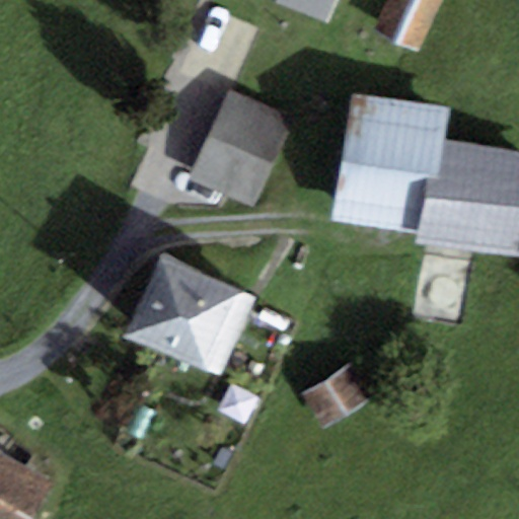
[(337,0),(276,0),(326,23),(337,0)]
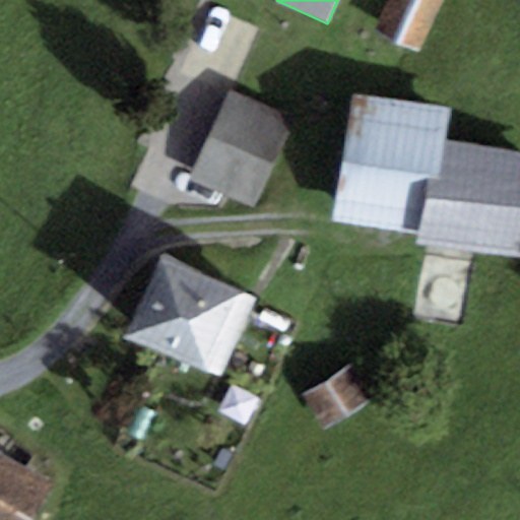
[(442,0),(388,0),(374,35),(418,54),(442,0)]
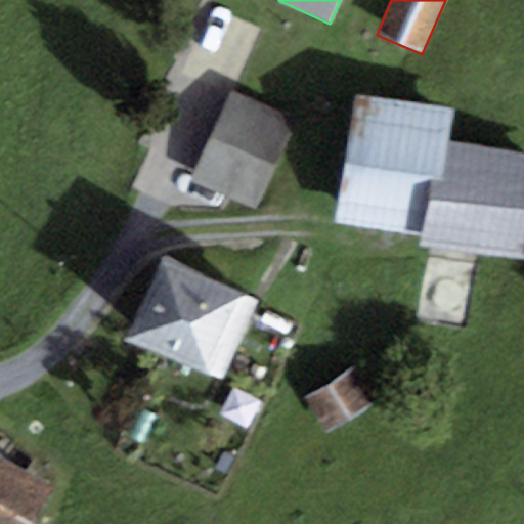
[(297,121),(230,90),(189,179),(256,210),(297,121)]
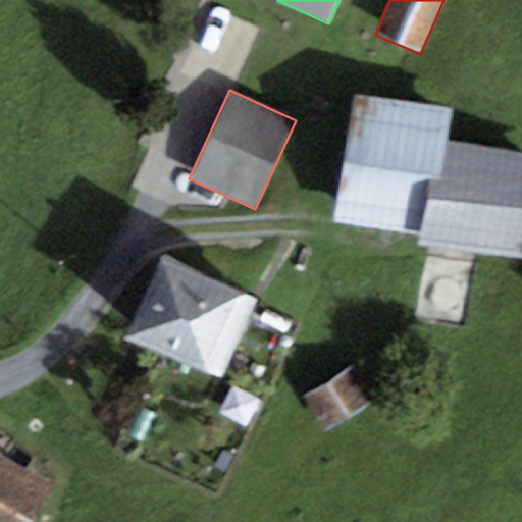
[(453,108),(352,93),(333,221),(419,235),(417,247),(521,262),(521,149),(449,139),(453,108)]
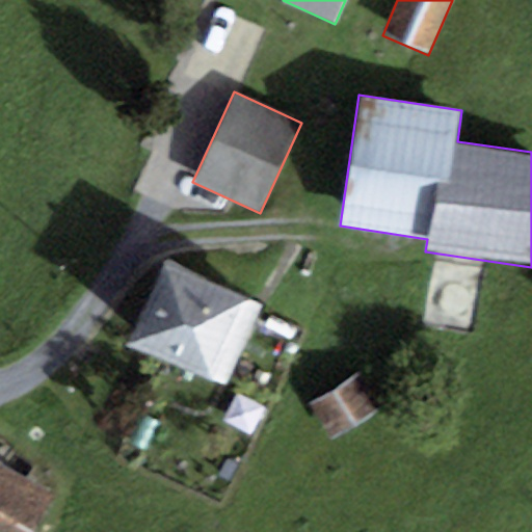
[(249,299),(164,262),(128,344),(213,381),(249,299)]
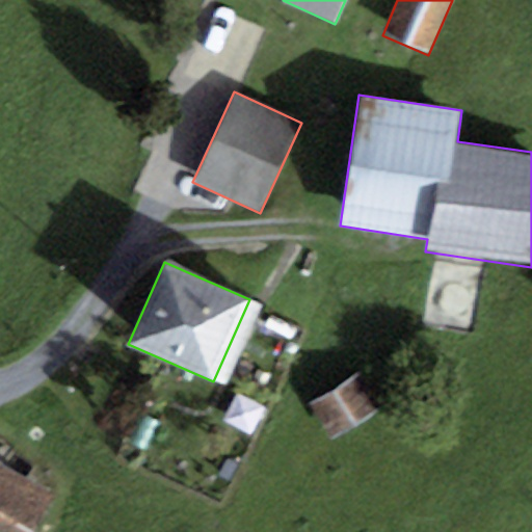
[(263,306),(249,299),(213,381),(227,388),(263,306)]
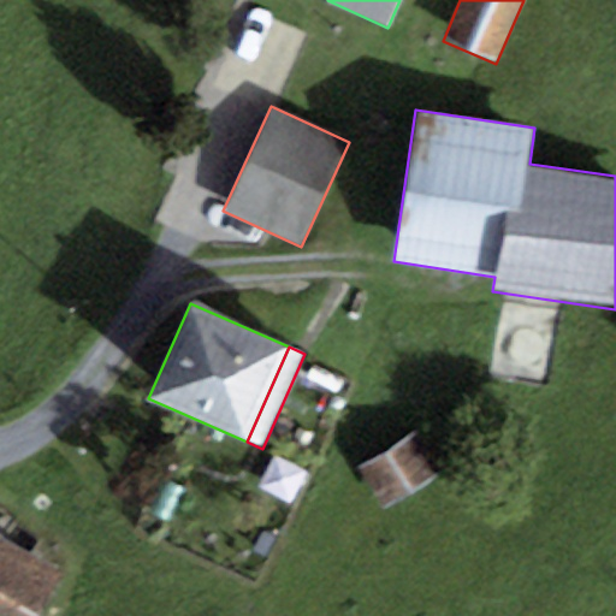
[(418,432),(355,468),(379,509),(442,473),(418,432)]
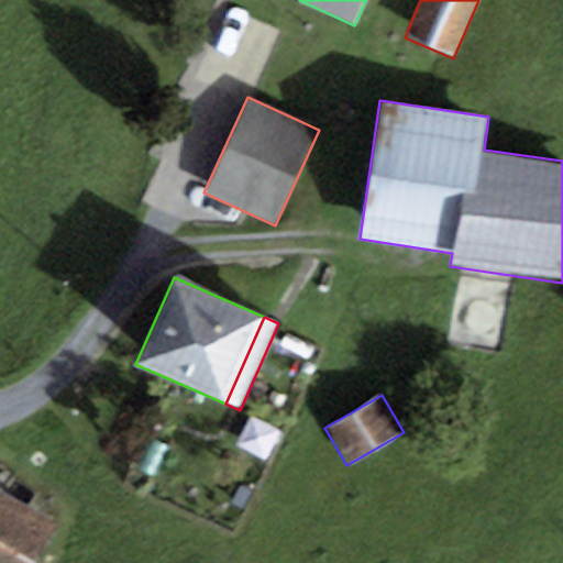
[(35,562),(57,523),(0,492),(0,562),(35,562)]
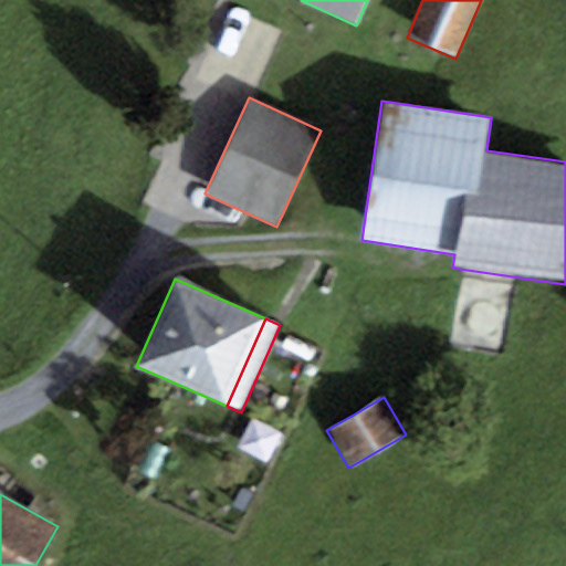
All buildings are outlined.
